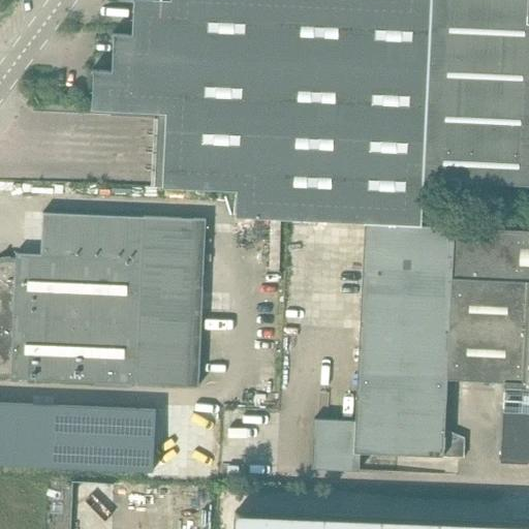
[(91,70),(91,72),(93,72),(92,110),(158,113),(155,187),(176,188),(182,188),(181,218),(191,218),(192,188),(238,190),(237,201),(236,217),(365,223),(365,222),(422,225),(424,180),(517,185),(528,185),(528,0),(133,0),(132,35),(112,34),(112,36),(114,36),(113,71),(91,70)]
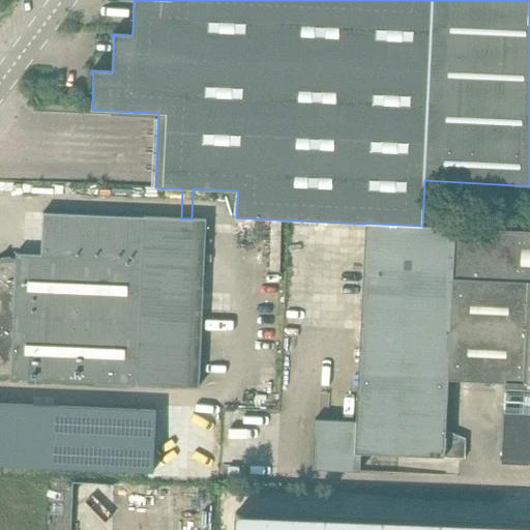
[(0,378),(37,380),(199,387),(206,219),(192,218),(181,218),(144,216),(144,217),(43,213),(41,255),(17,254),(17,258),(0,272),(0,378)]
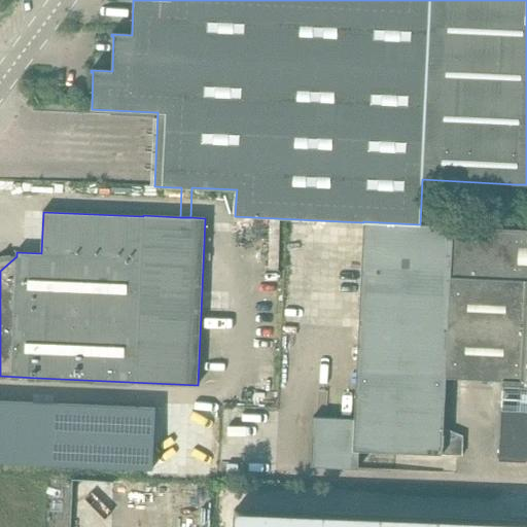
[(313,417),(311,467),(358,469),(359,451),(463,455),(462,434),(444,424),(446,378),(503,380),(502,388),(526,389),(526,230),(363,222),(354,419),(313,417)]
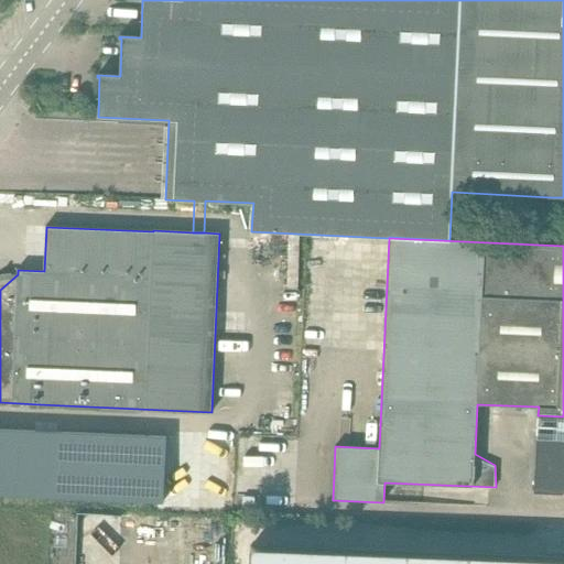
[(563,416),(538,415),(534,491),(563,494),(563,492),(563,416)]
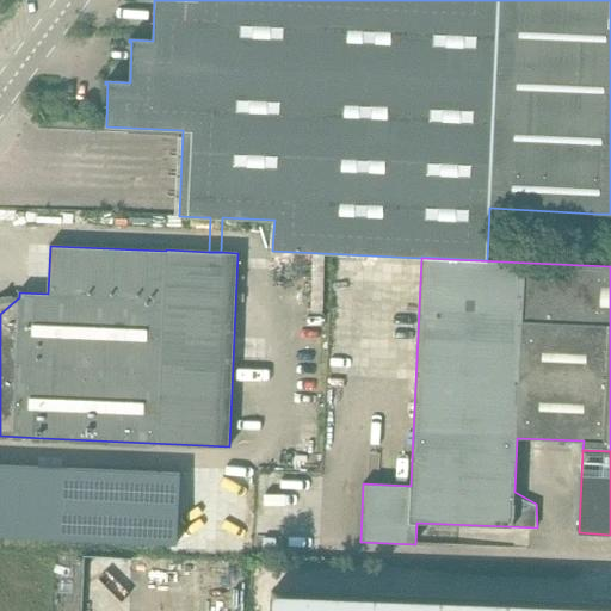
[(0,543),(178,551),(181,477),(0,473),(0,543)]
